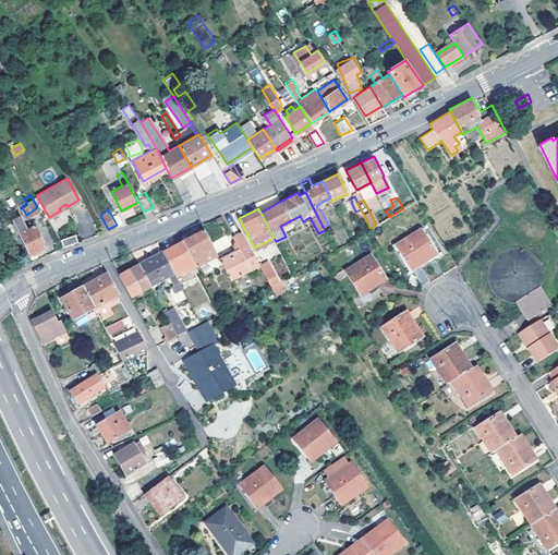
[(46,246),(35,224),(27,227),(21,215),(11,219),(28,254),(46,246)]
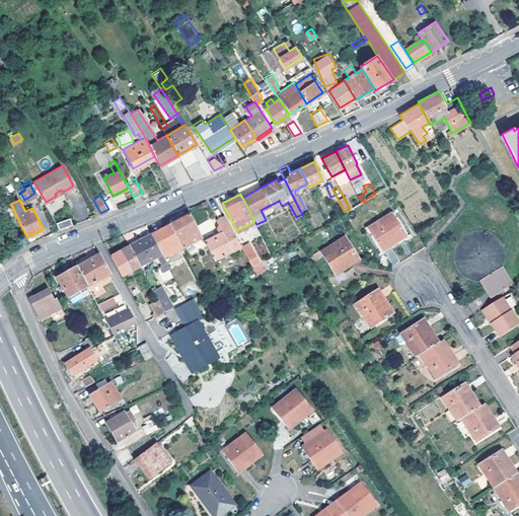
[(343,208),(335,212),(337,217),(344,212),(343,208)]
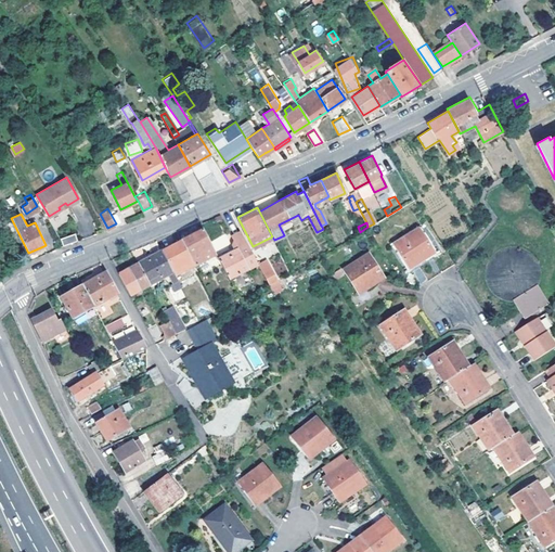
[(181,239),(194,264),(203,259),(204,262),(209,259),(207,256),(216,252),(203,228),(181,239)]
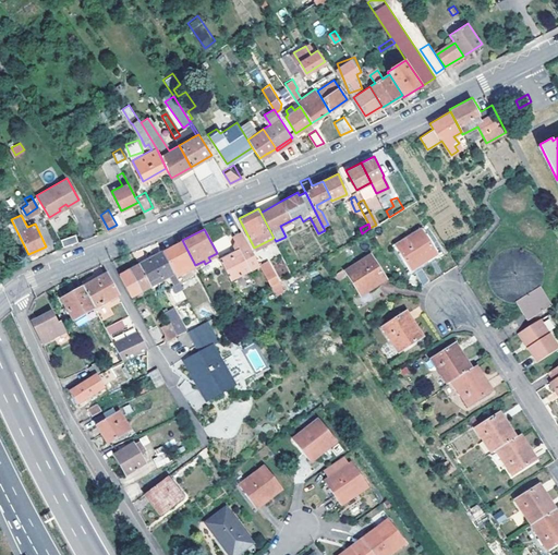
[(396,244),(411,268),(417,264),(436,252),(421,229),(396,244)]
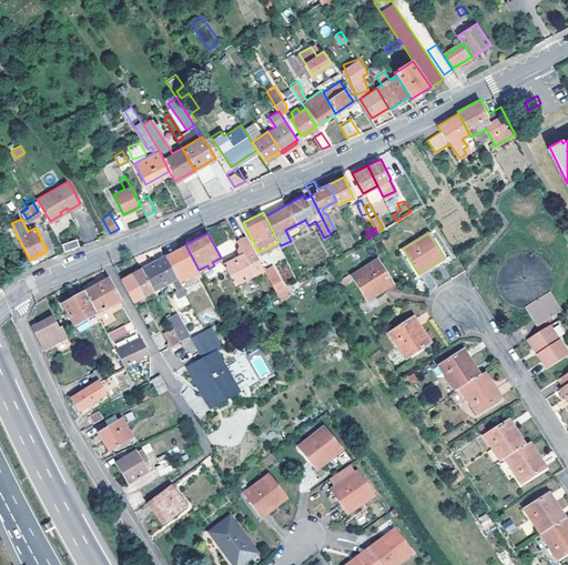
[(224,263),(234,284),(254,274),(253,273),(261,269),(263,268),(253,248),(246,235),(236,240),(239,244),(237,249),(240,254),(224,263)]
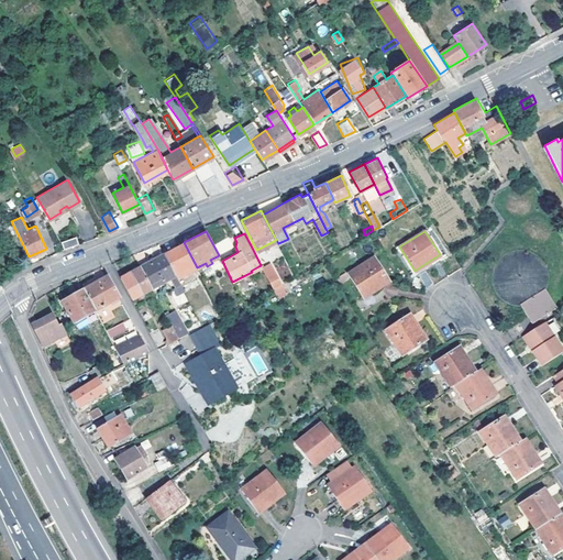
[(63,246),(78,242),(76,234),(61,240),(63,246)]
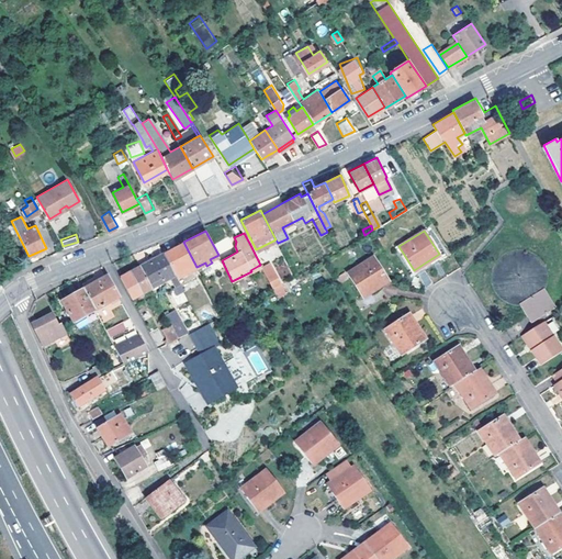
[(165,252),(177,277),(197,267),(183,242),(167,250),(166,247),(163,249),(165,252)]
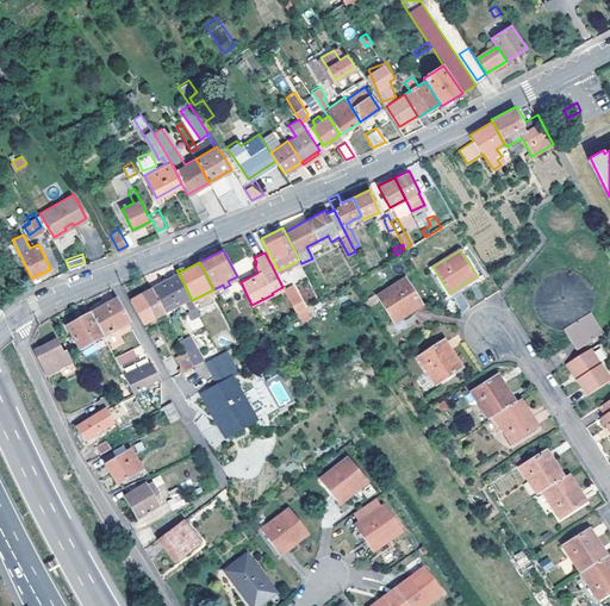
[(577,272),(571,269),(564,268),(556,269),(551,272),(543,276),(540,281),(535,287),(534,293),(534,300),(534,306),(537,313),(543,322),(553,328),(565,329),(576,347),(601,332),(590,313),(593,306),(593,299),(593,293),(591,287),(589,281),(583,275),(577,272)]
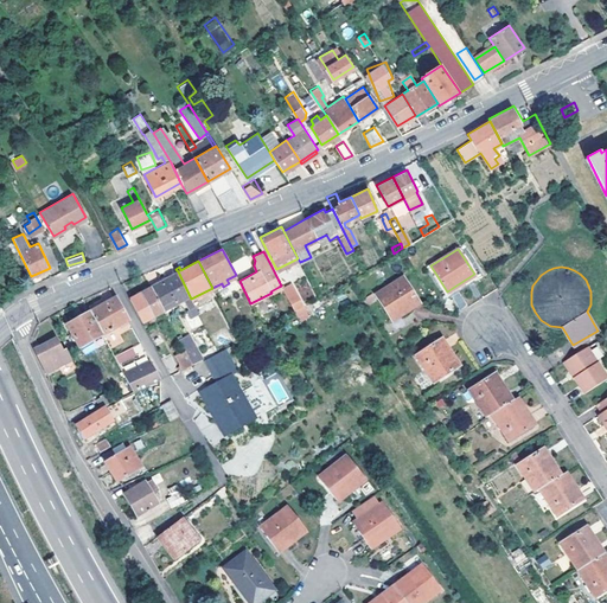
[(191,299),(178,271),(152,286),(165,309),(180,301),(179,300),(184,297),(189,308),(195,305),(191,299)]
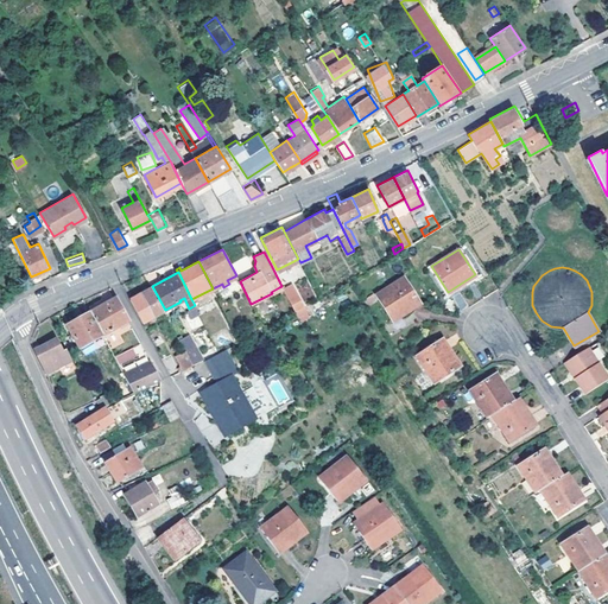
[(420,303),(404,277),(377,293),(393,319),(415,306),(420,303)]
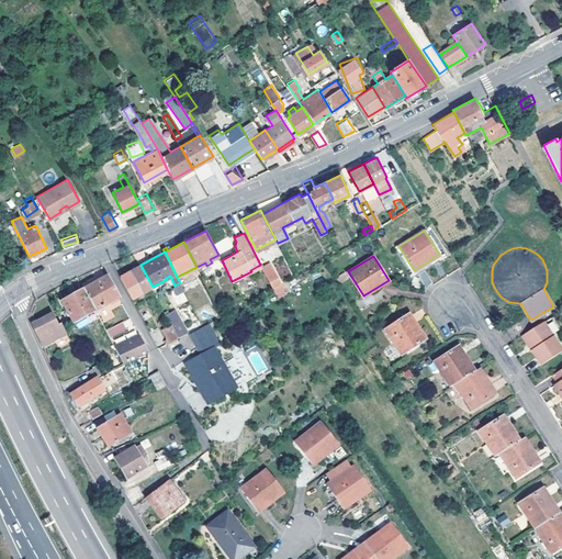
[(273,271),(269,263),(261,267),(266,276),(273,271)]
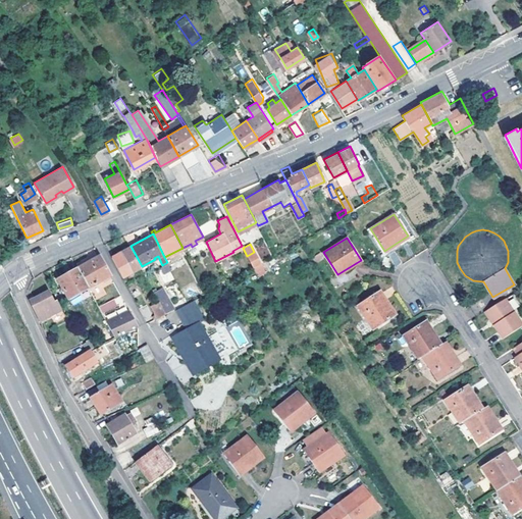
[(142,266),(131,246),(121,251),(132,271),(142,266)]
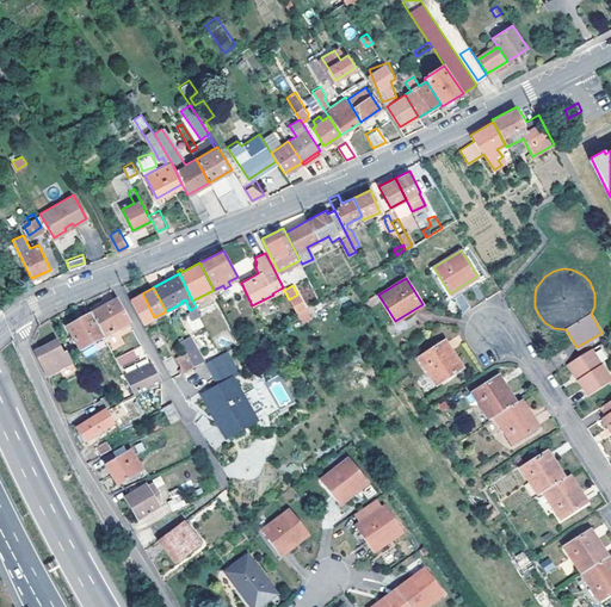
[(154,317),(142,293),(131,299),(143,323),(154,317)]
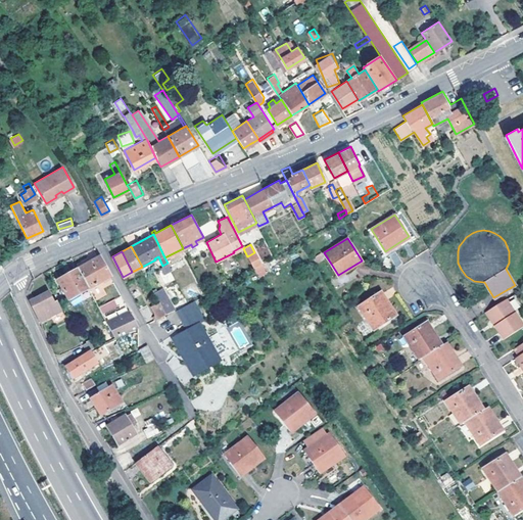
[(263,266),(255,252),(254,252),(247,256),(254,270),(263,266)]
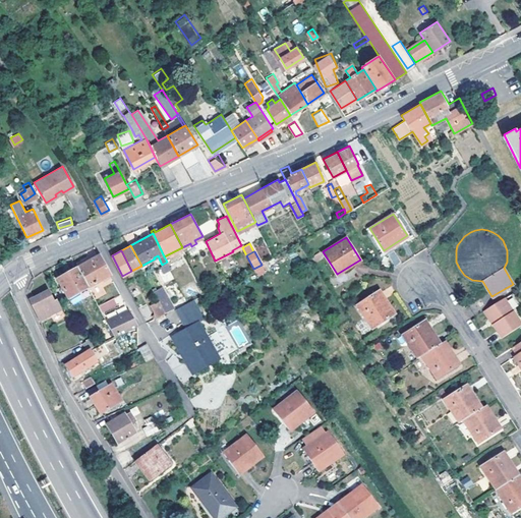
[(99,253),(77,266),(88,285),(109,273),(99,253)]
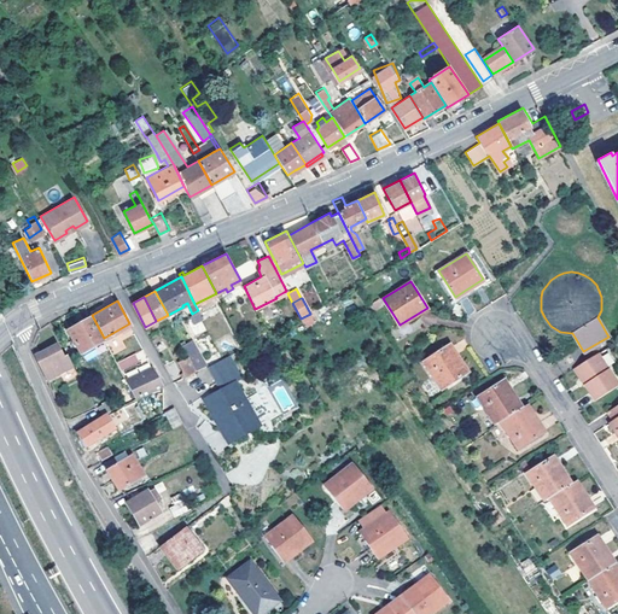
[(80,351),(104,338),(92,315),(68,327),(80,351)]
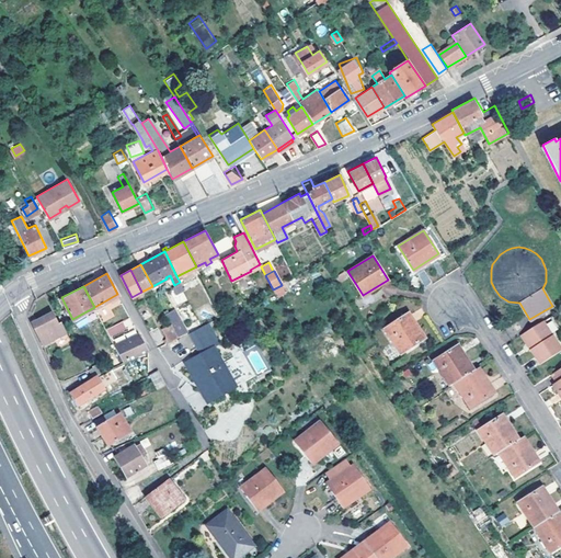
[(75,319),(78,325),(95,315),(92,309),(75,319)]
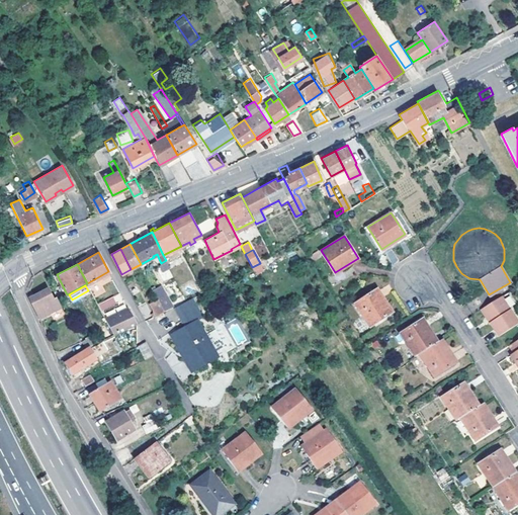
[(52,296),(46,287),(28,296),(38,317),(61,306),(55,294),(52,296)]
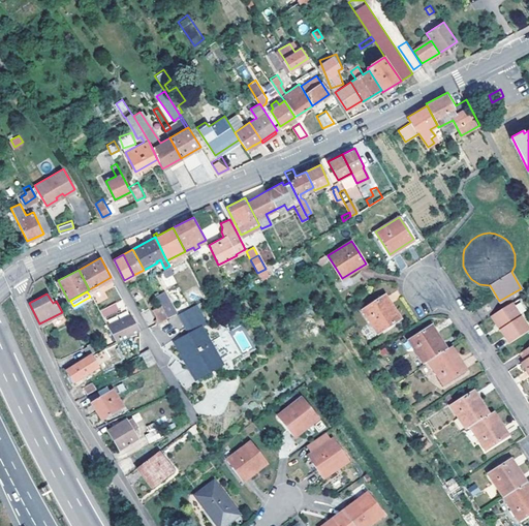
[(363,308),(377,332),(400,317),(397,311),(385,294),(363,308)]
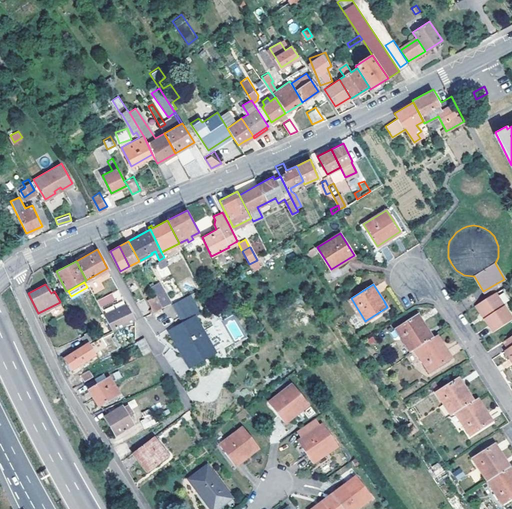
[(111,290),(97,297),(101,306),(115,300),(111,290)]
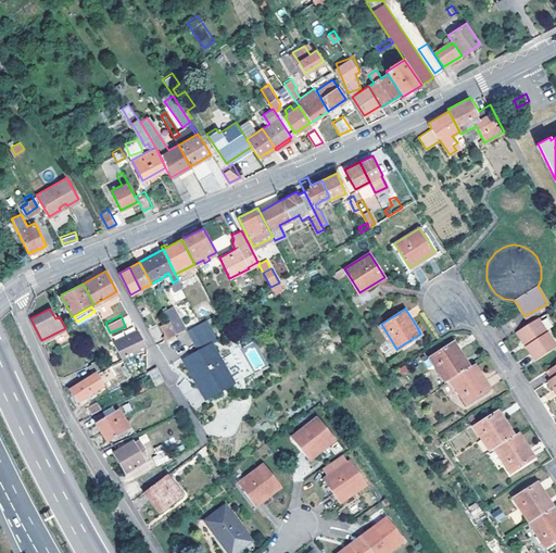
[(178,327),(173,316),(168,317),(169,319),(174,328),(178,327)]
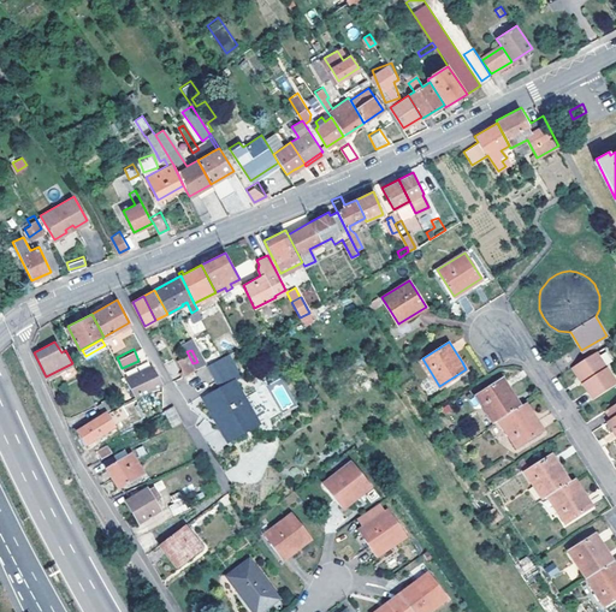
[(615,386),(598,352),(586,358),(573,366),(580,379),(592,399),(608,392),(615,386)]
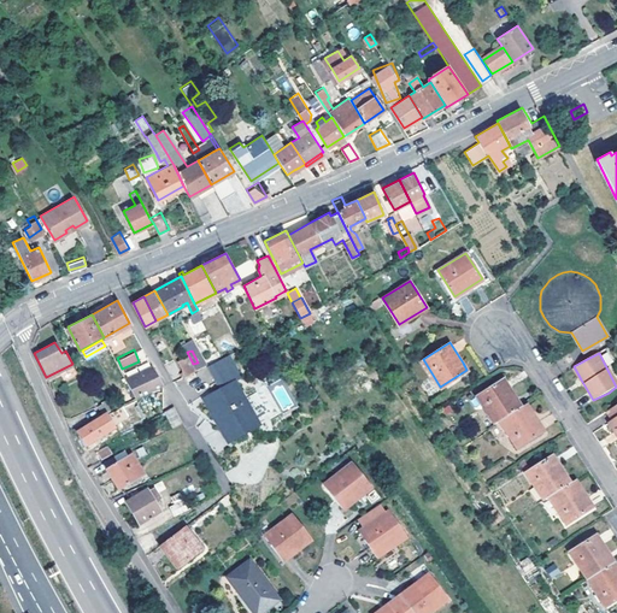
[(193,364),(188,354),(177,360),(183,373),(195,367),(193,364)]
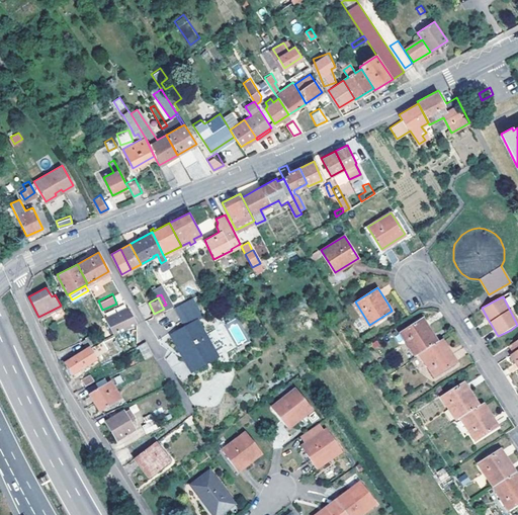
[(147,305),(151,315),(154,314),(149,303),(146,305),(147,305)]
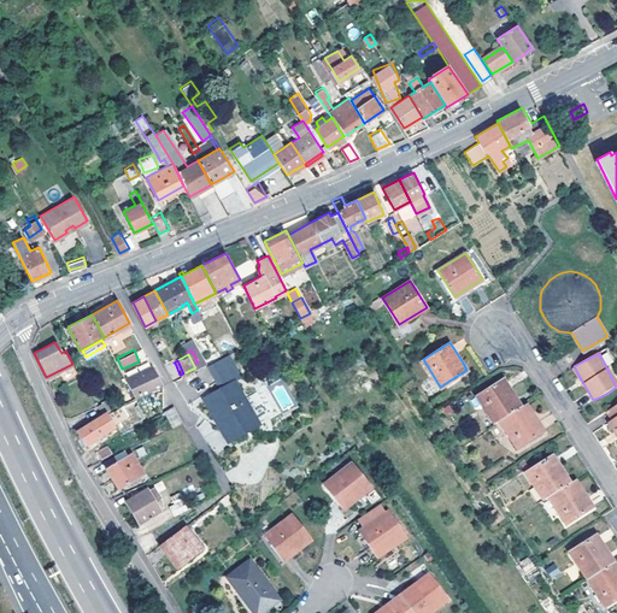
[(180,375),(175,363),(170,365),(176,377),(180,375)]
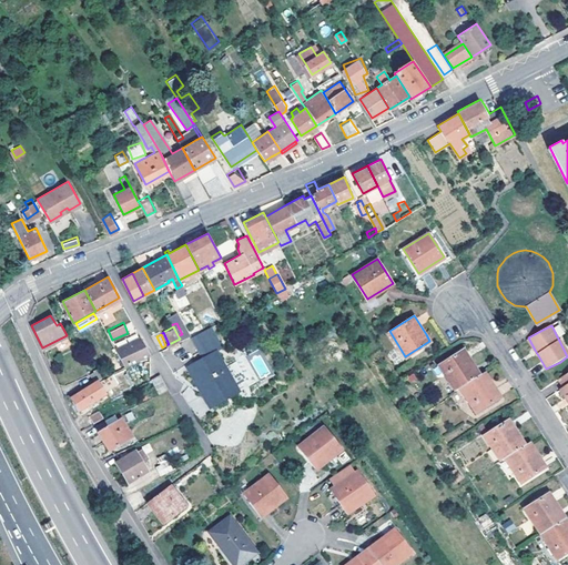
[(125,364),(149,353),(142,339),(117,350),(125,364)]
